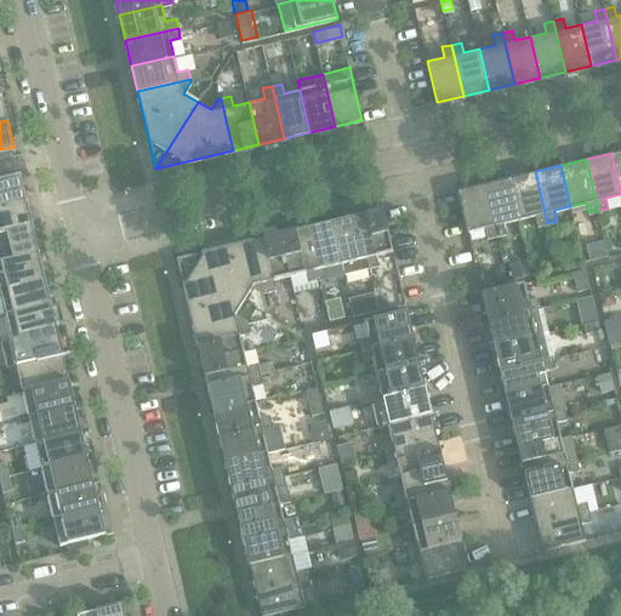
[(535,171),(510,177),(519,218),(535,215),(537,224),(547,223),(535,171)]
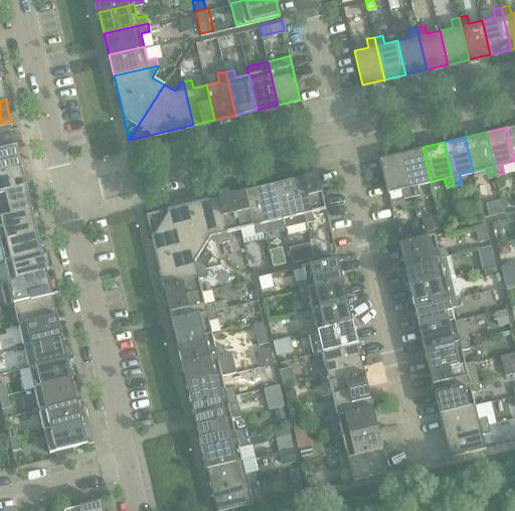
[(17,145),(17,144),(0,147),(0,170),(22,166),(17,145)]
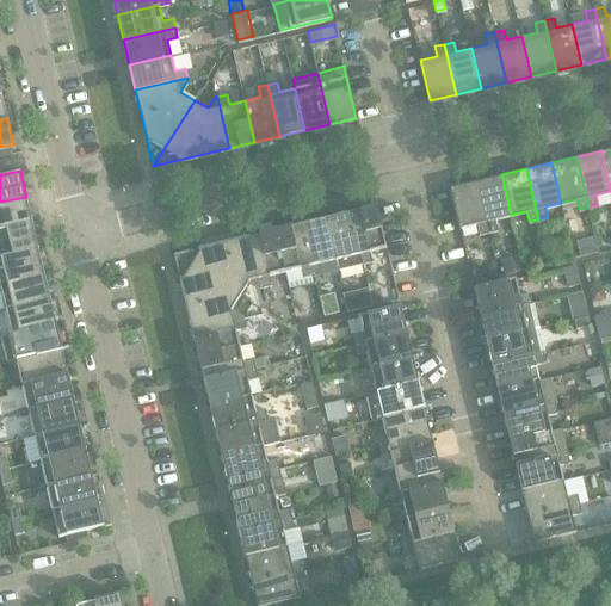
[(495,218),(511,215),(501,174),(476,180),(488,230),(498,229),(495,218)]
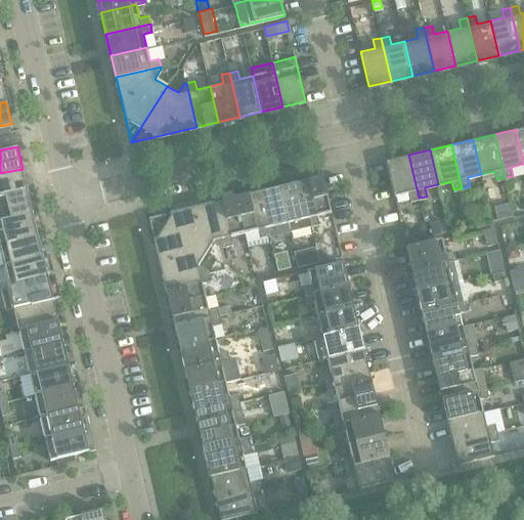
[(408,155),(386,160),(394,195),(408,191),(410,200),(419,198),(408,155)]
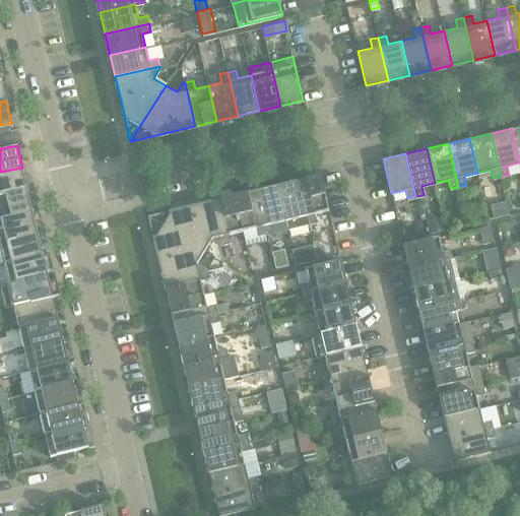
[(22,168),(0,172),(0,194),(27,189),(22,168)]
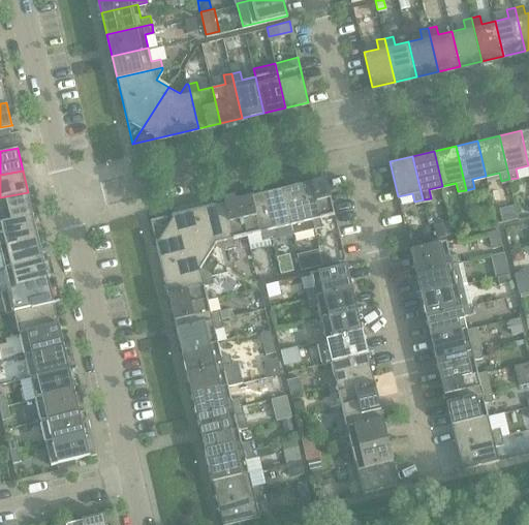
[(325,177),(303,182),(314,226),(322,225),(320,216),(335,213),(325,177)]
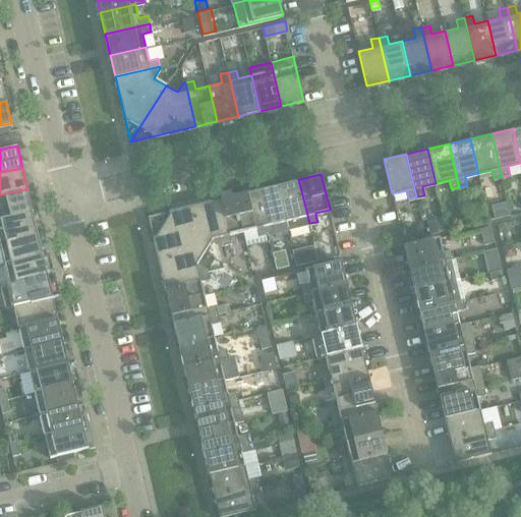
[(298,179),(277,184),(286,220),(288,228),(309,223),(298,179)]
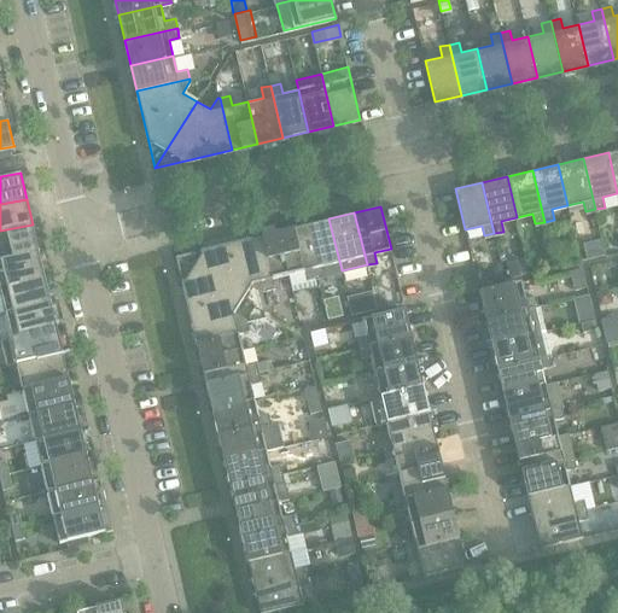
[(326,275),(324,264),(339,261),(328,219),(303,225),(316,276),(326,275)]
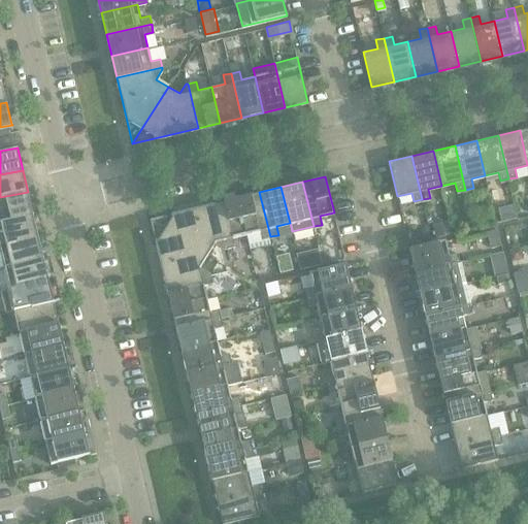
[(0,197),(0,221),(33,214),(28,192),(0,197)]
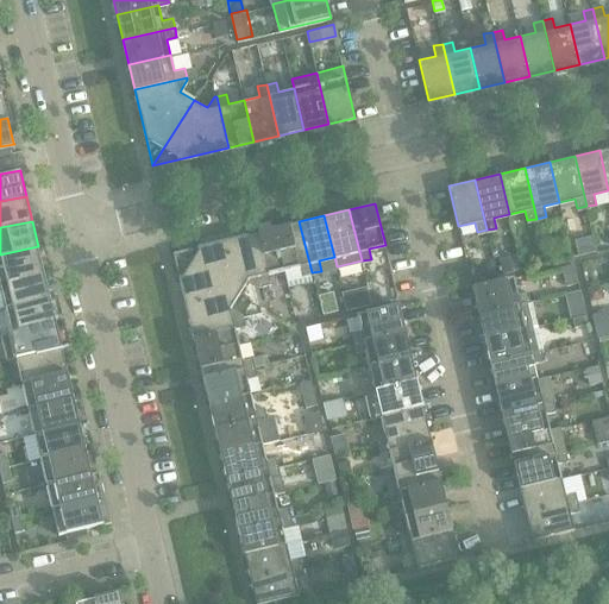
[(299,221),(274,227),(284,269),(299,265),(301,275),(312,272),(299,221)]
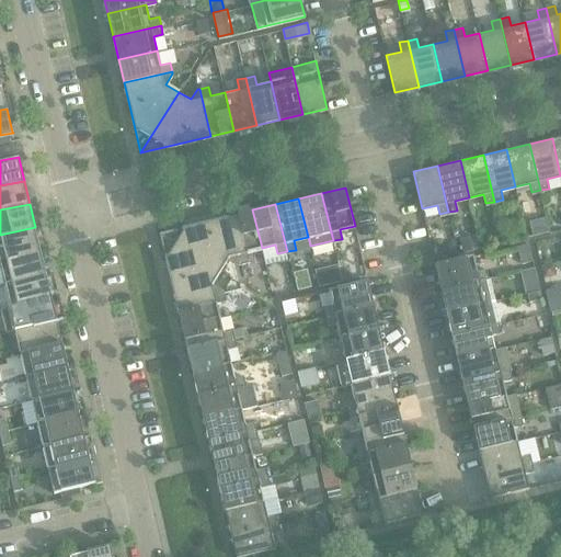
[(252,209),(229,215),(241,263),(250,261),(247,251),(262,248),(252,209)]
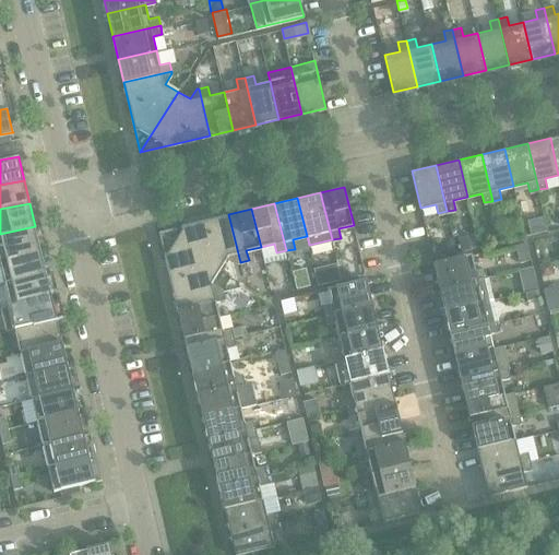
[(228,214),(158,231),(219,269),(227,256),(237,262),(240,262),(228,214)]
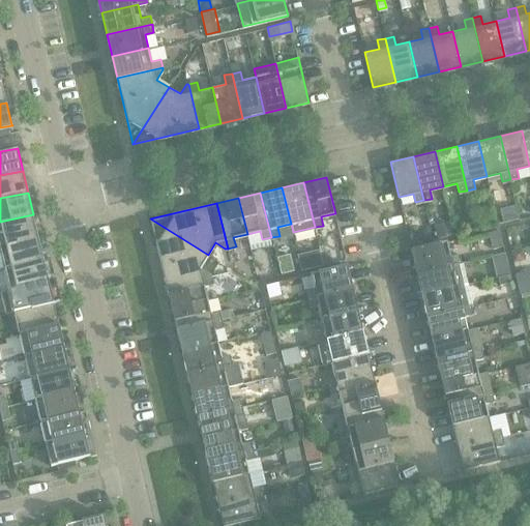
[(33,214),(0,222),(0,244),(38,236),(33,214)]
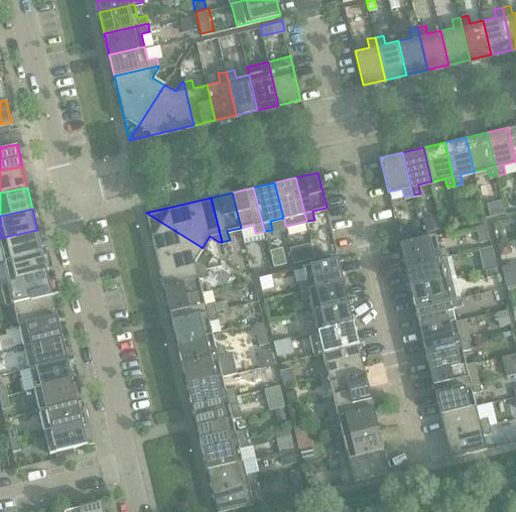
[(196,259),(203,248),(146,213),(161,277),(206,267),(205,264),(196,259)]
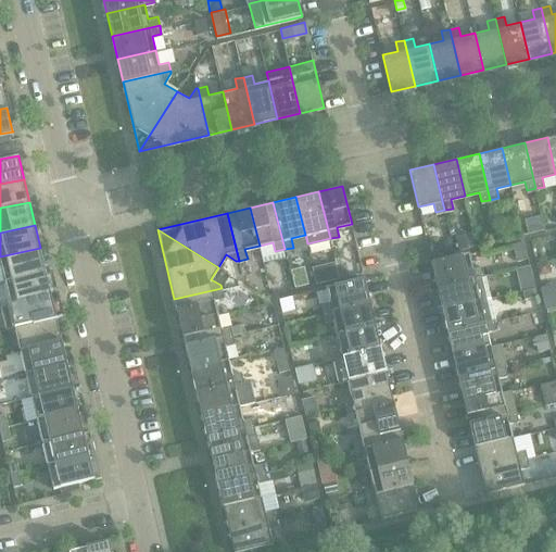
[(471,231),(455,236),(458,249),(475,245),(471,231)]
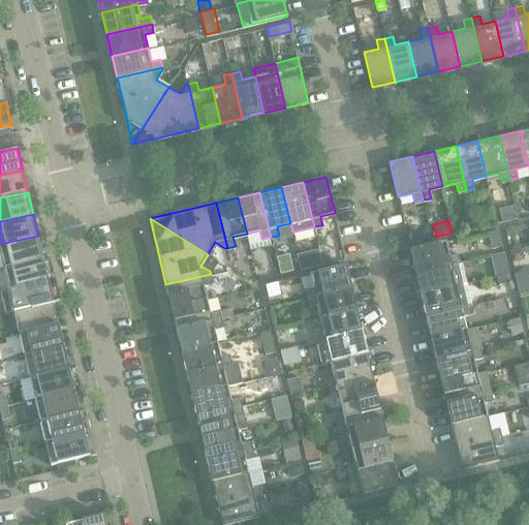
[(422,228),(418,234),(419,241),(431,238),(429,226),(422,228)]
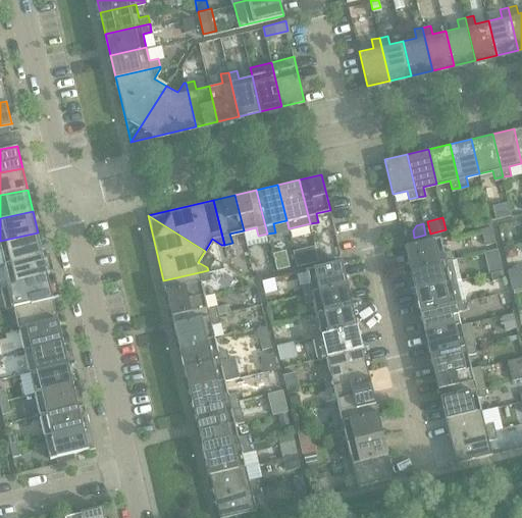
[(491,224),(481,226),(485,243),(496,241),(491,224)]
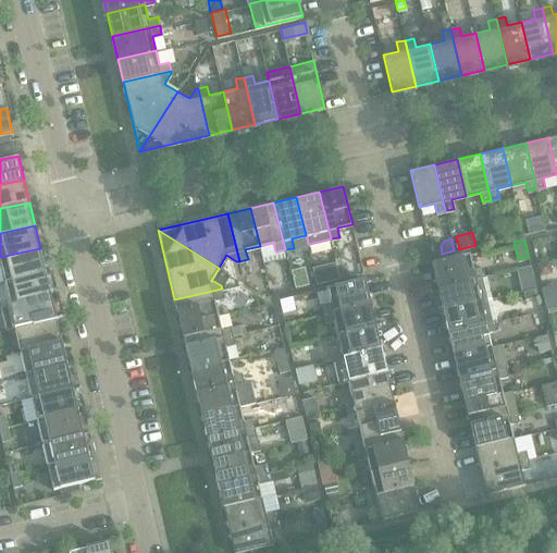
[(40,248),(0,257),(0,263),(4,281),(46,271),(40,248)]
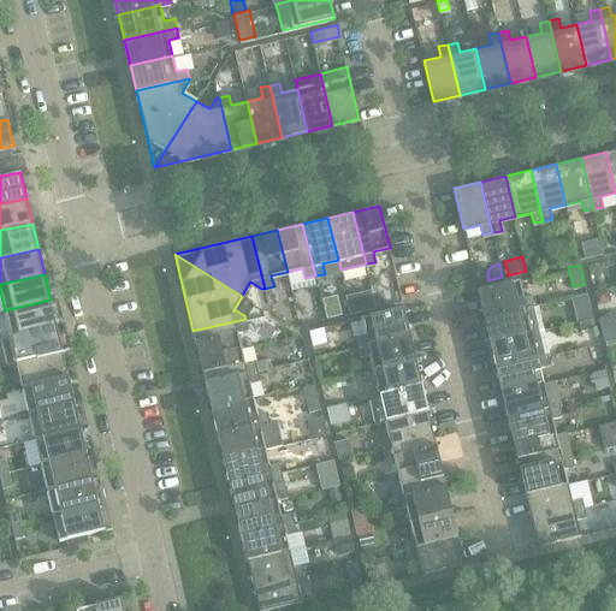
[(520,279),(478,289),(484,315),(535,303),(534,294),(523,296),(520,279)]
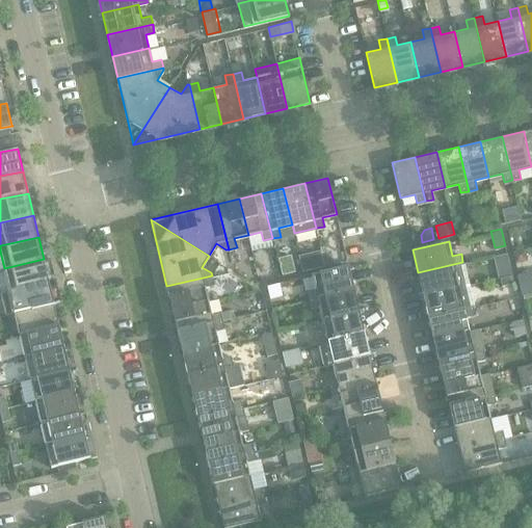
[(524,247),(511,249),(514,262),(522,260),(526,254),(524,247)]
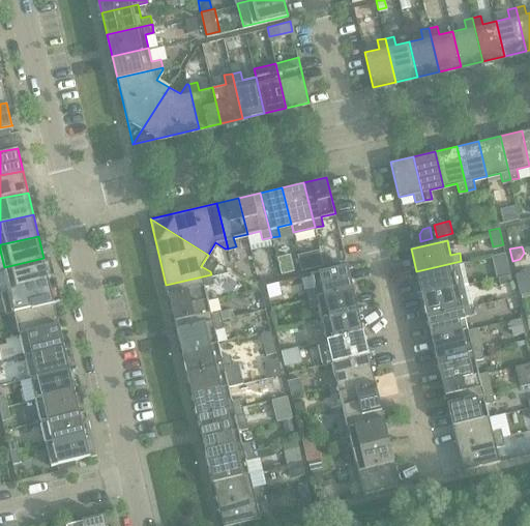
[(320,249),(298,254),(301,269),(323,264),(320,249)]
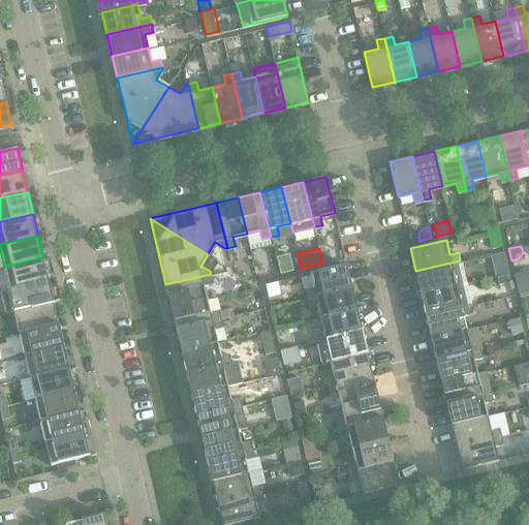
[(504,250),(490,253),(494,269),(507,266),(504,250)]
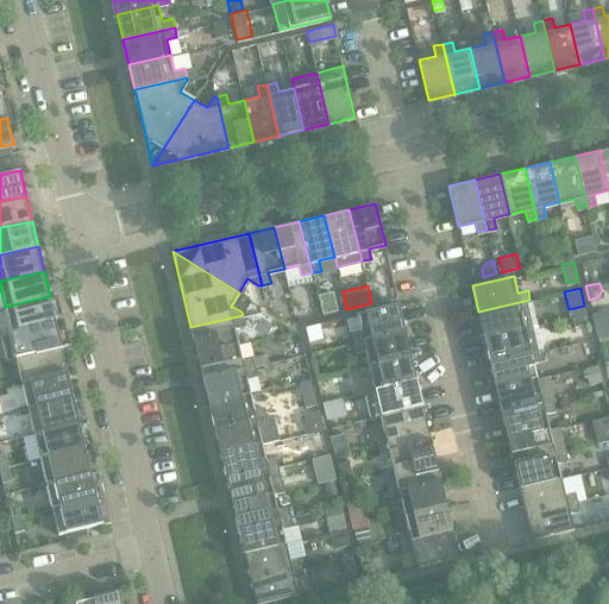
[(333,290),(318,294),(322,312),(337,308),(333,290)]
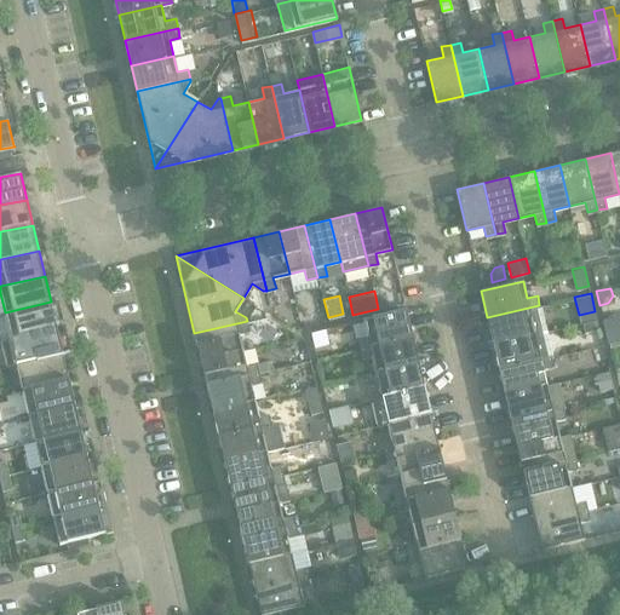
[(51,302),(5,312),(11,338),(57,327),(51,302)]
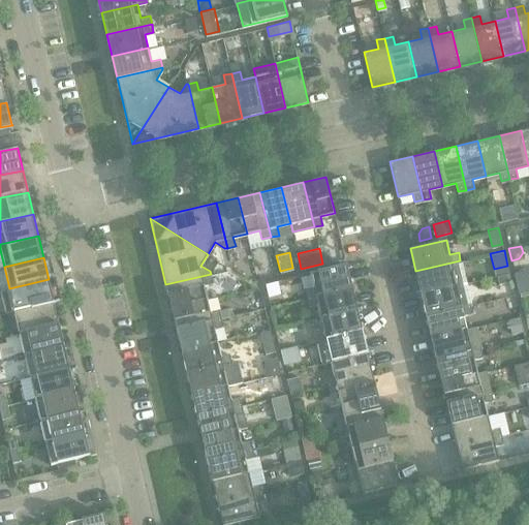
[(460,260),(415,271),(421,292),(467,281),(462,259),(460,260)]
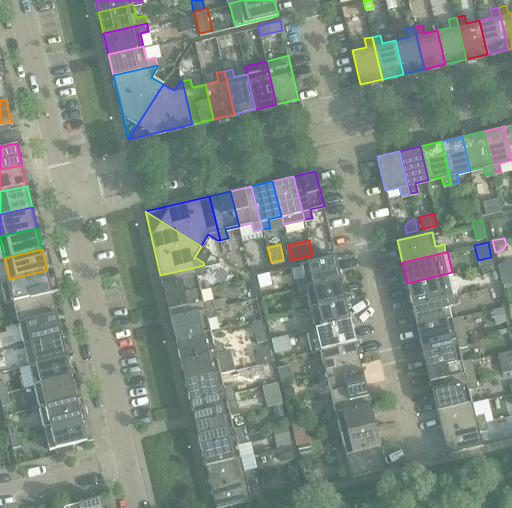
[(303,277),(295,279),(297,287),(340,277),(335,255),(300,263),(303,277)]
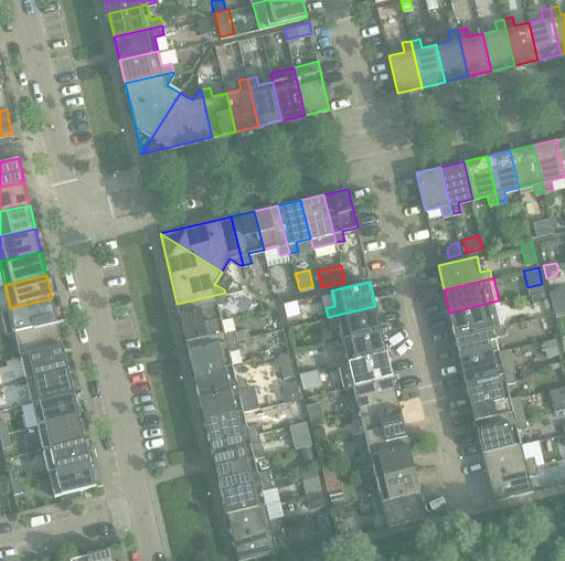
[(564,296),(563,287),(550,290),(552,302),(564,297),(564,296)]
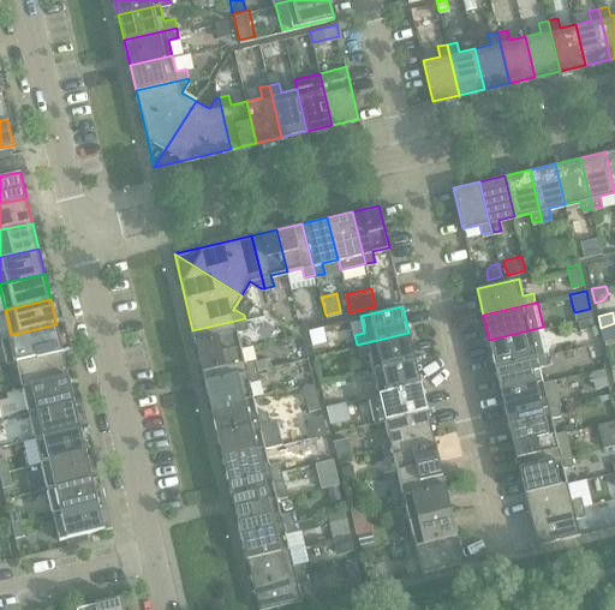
[(592,316),(580,318),(583,328),(593,324),(592,316)]
